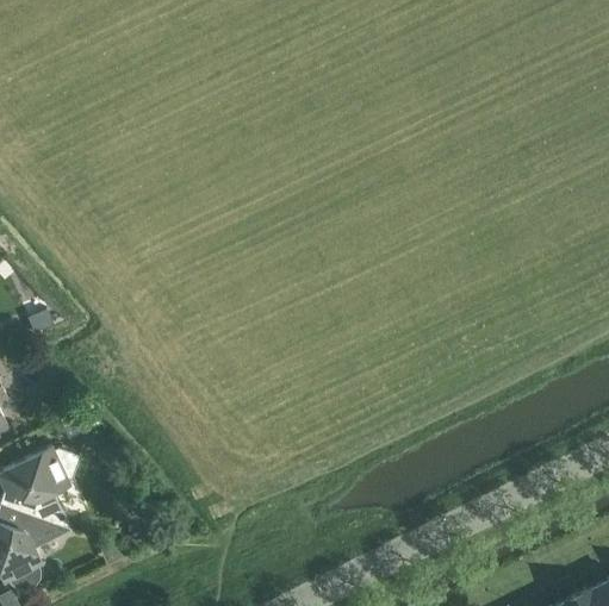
[(0,476),(5,488),(0,503),(0,504),(72,530),(53,493),(68,485),(67,480),(72,478),(80,456),(58,448),(54,450),(51,447),(19,462),(0,470),(0,476)]
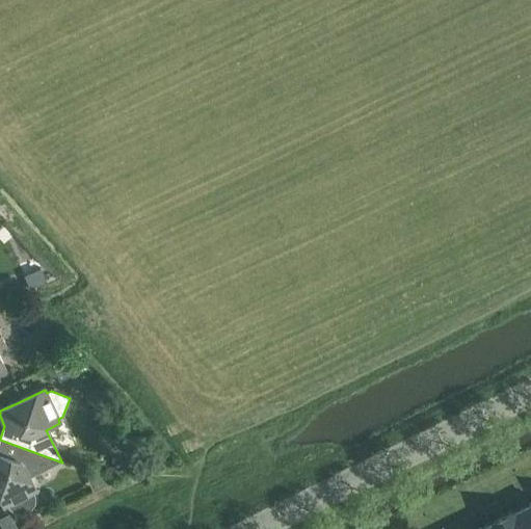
[(30,479),(62,463),(0,440),(0,500),(4,508),(7,506),(9,510),(16,514),(24,516),(31,511),(35,505),(35,497),(33,493),(36,492),(30,479)]
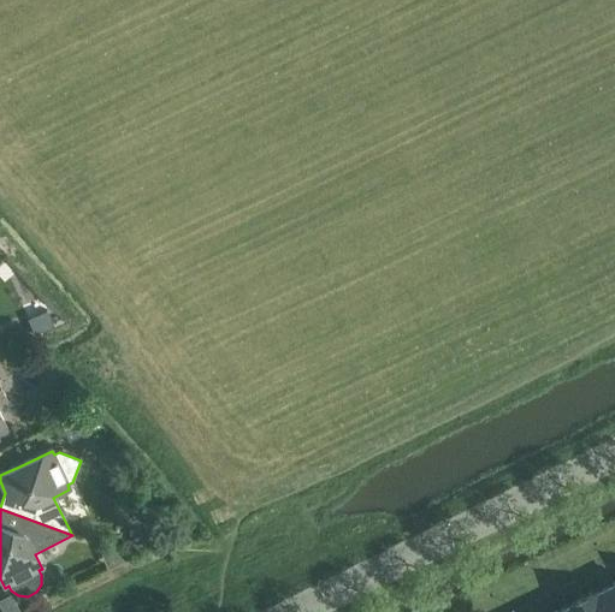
[(147,534),(130,544),(137,557),(155,548),(147,534)]
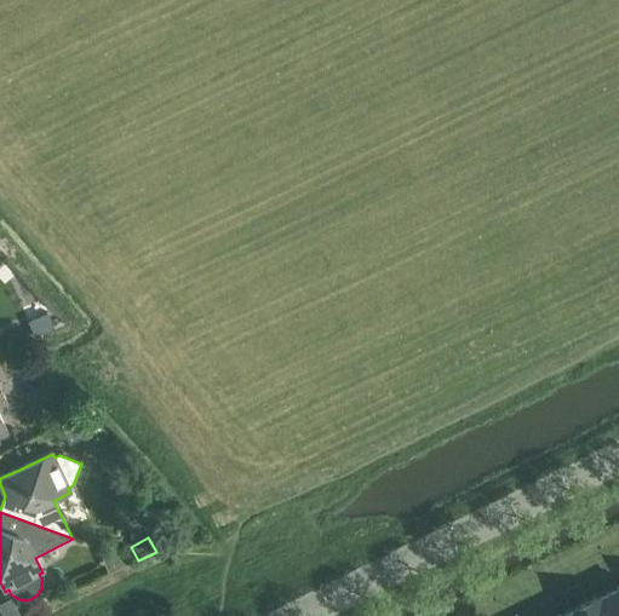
[(618,589),(603,597),(602,598),(611,615),(618,615),(618,589)]
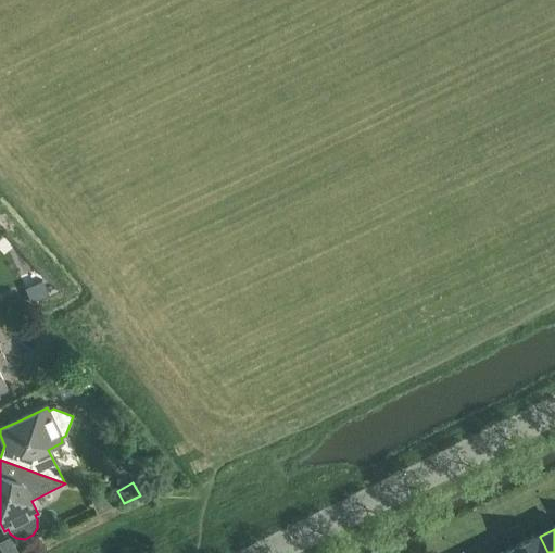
[(541,535),(517,547),(517,548),(518,548),(520,552),(547,552),(540,537),(541,536),(541,535)]
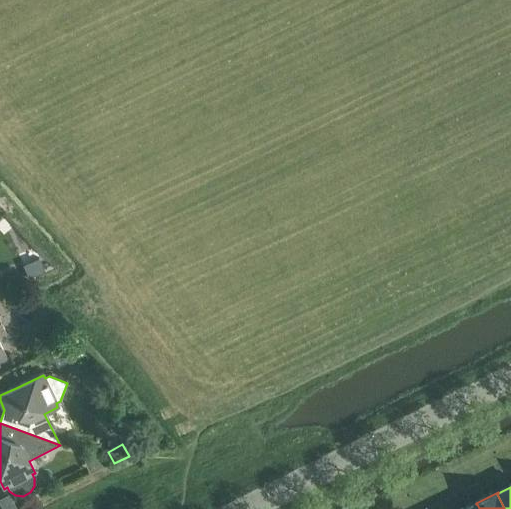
[(10,497),(0,501),(0,503),(3,508),(16,508),(10,497)]
